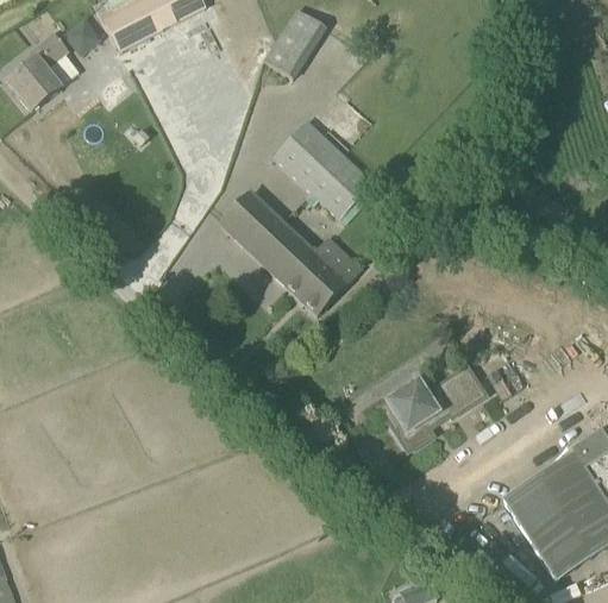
[(119,49),(202,6),(200,0),(135,0),(102,17),(119,49)]
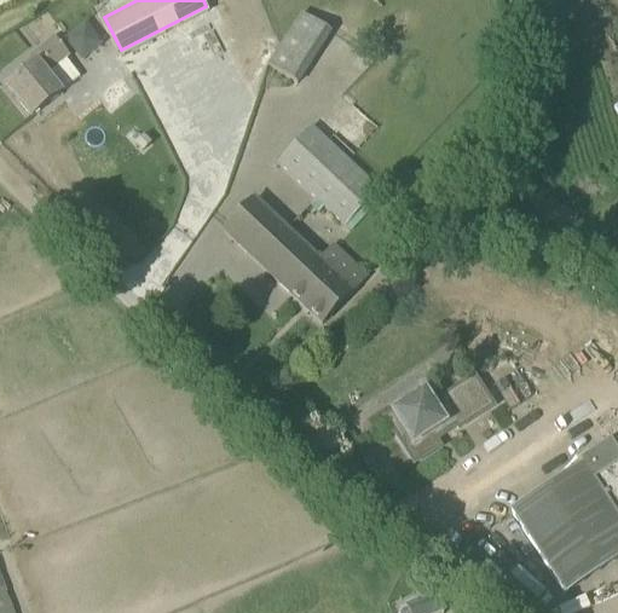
[(325,23),(300,7),(267,59),(293,75),(325,23)]
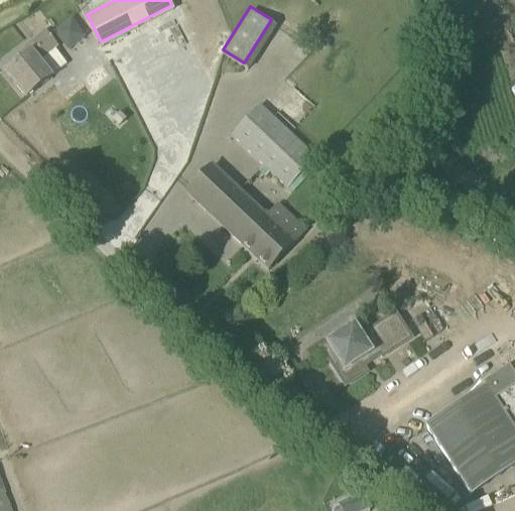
[(23,45),(28,51),(6,70),(25,95),(47,77),(46,76),(66,60),(53,45),(54,44),(43,29),(23,45)]
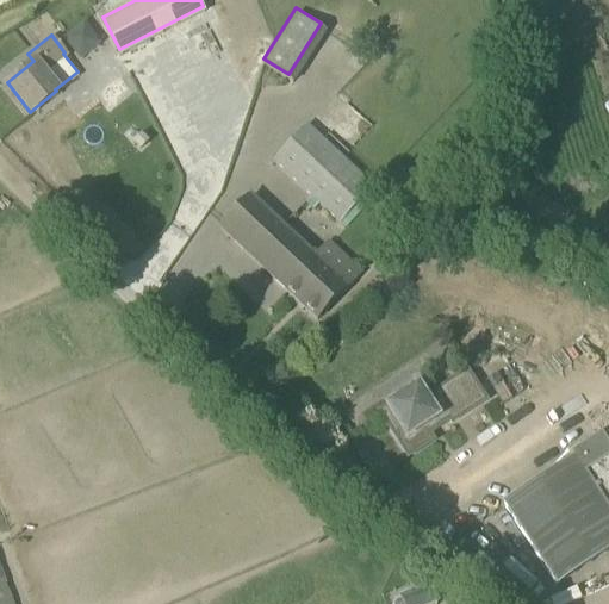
[(269,156),(337,220),(372,184),(305,119),(269,156)]
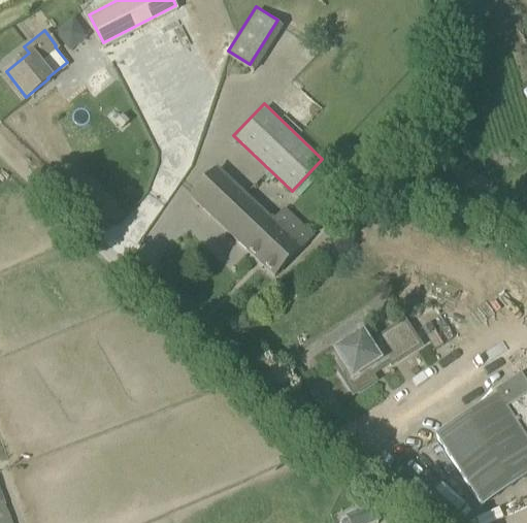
[(300,244),(271,218),(216,166),(190,194),(273,273),(300,244)]
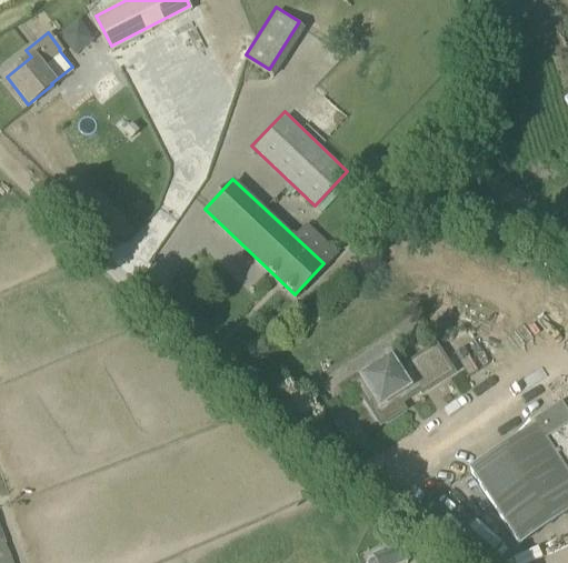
[(435,343),(402,363),(407,369),(399,374),(389,358),(360,375),(364,381),(357,385),(380,421),(402,406),(398,400),(418,386),(420,390),(451,369),(435,343)]
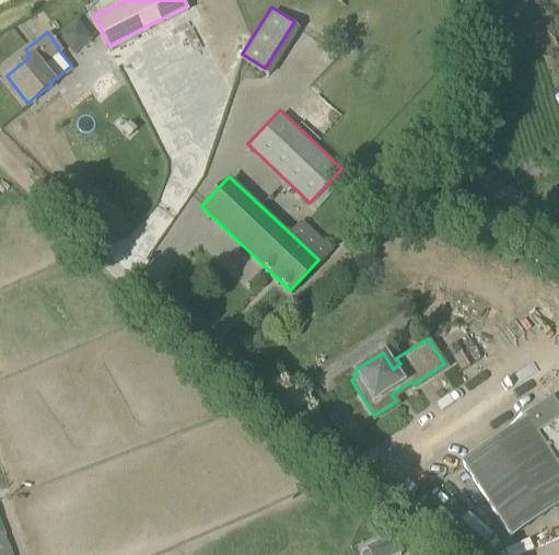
[(509,534),(543,512),(558,500),(558,466),(557,463),(558,461),(558,406),(551,395),(523,413),(526,418),(462,461),(509,534)]
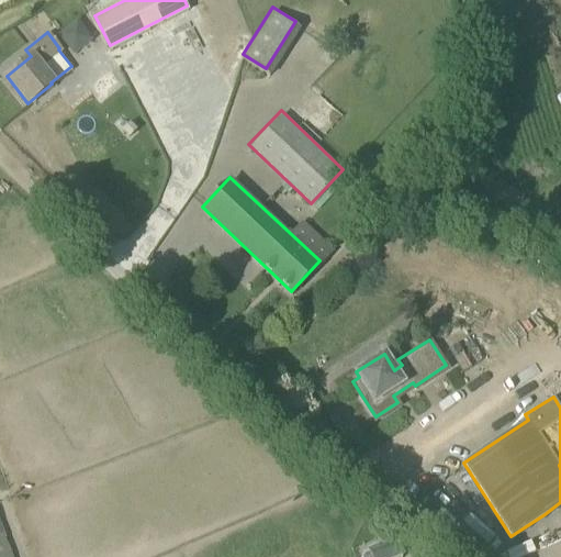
[(0,556),(11,556),(4,534),(0,535),(0,556)]
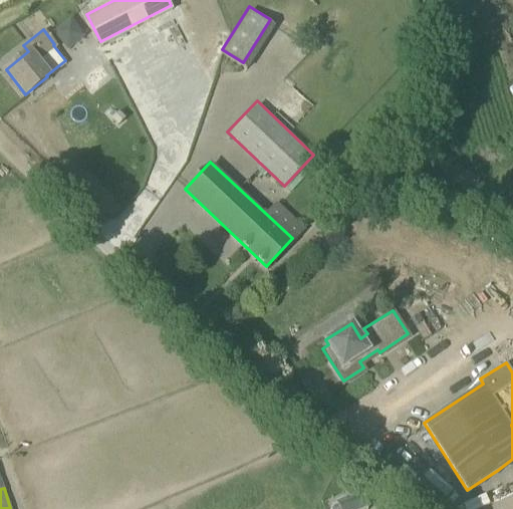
[(361,493),(359,489),(335,500),(335,501),(331,504),(329,508),(358,508),(366,505),(364,501),(366,500),(363,492),(361,493)]
